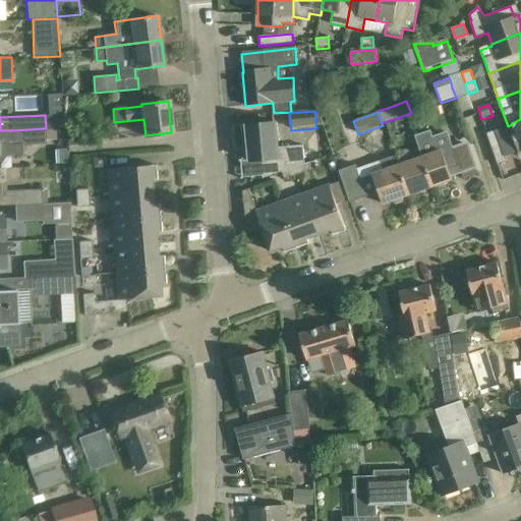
[(520,119),(512,123),(512,124),(515,133),(512,134),(520,158),(520,157),(520,119)]
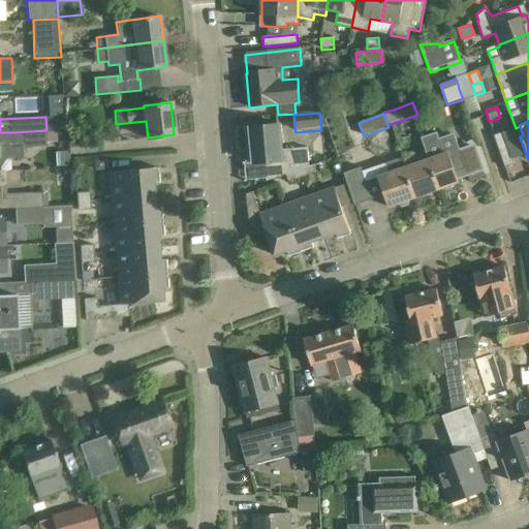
[(265,161),(267,182),(285,175),(300,169),(310,166),(309,165),(308,148),(282,150),(280,125),(251,128),(254,162),(265,161)]
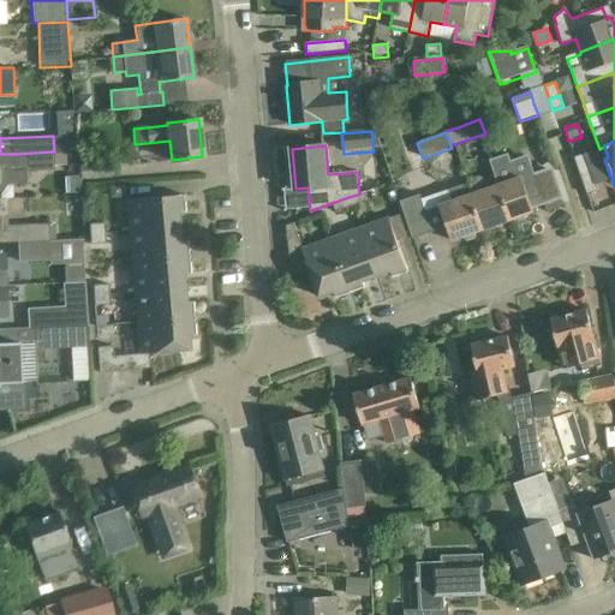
[(55,169),(54,151),(16,154),(16,172),(12,172),(11,167),(0,167),(0,185),(27,184),(27,171),(55,169)]
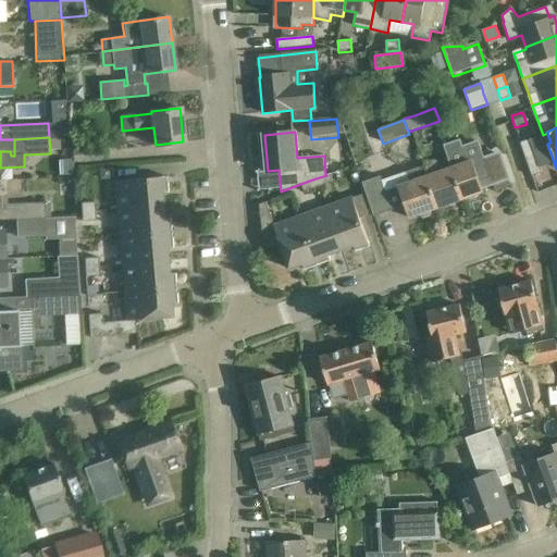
[(452,169),(462,200),(483,193),(479,182),(491,178),(479,140),(462,146),(460,139),(444,145),(452,169)]
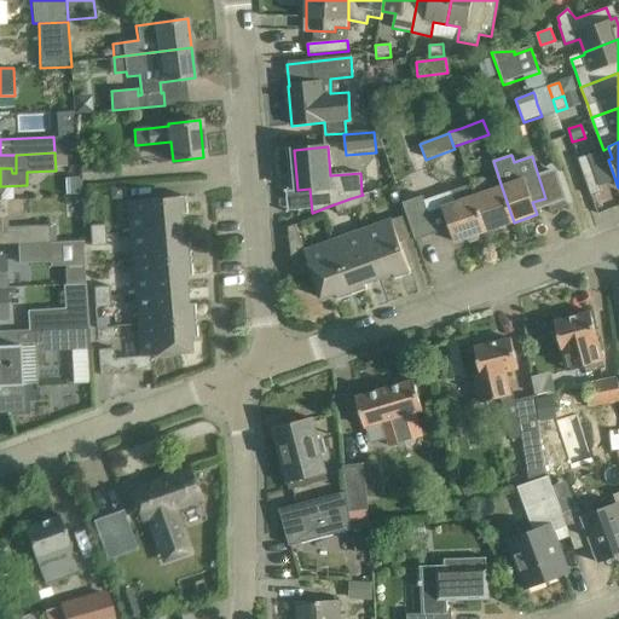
[(589,155),(578,158),(591,196),(602,192),(589,155)]
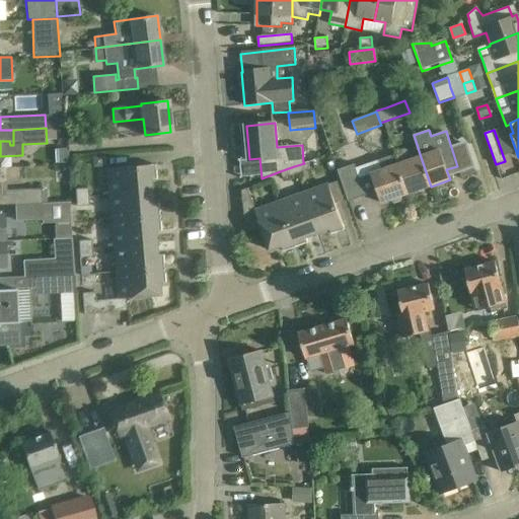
[(93,139),(67,140),(68,153),(94,152),(93,139)]
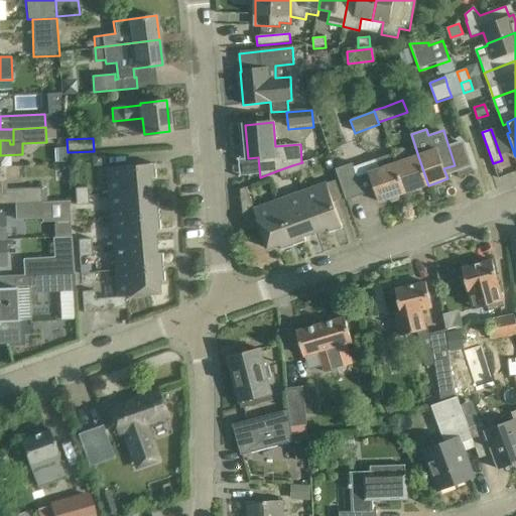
[(94,166),(103,165),(102,154),(93,155),(94,166)]
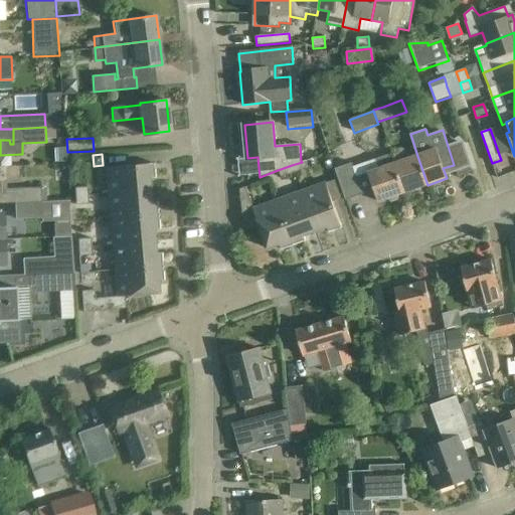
[(405,192),(395,164),(392,154),(366,163),(378,201),(386,198),(391,202),(398,200),(399,194),(405,192)]
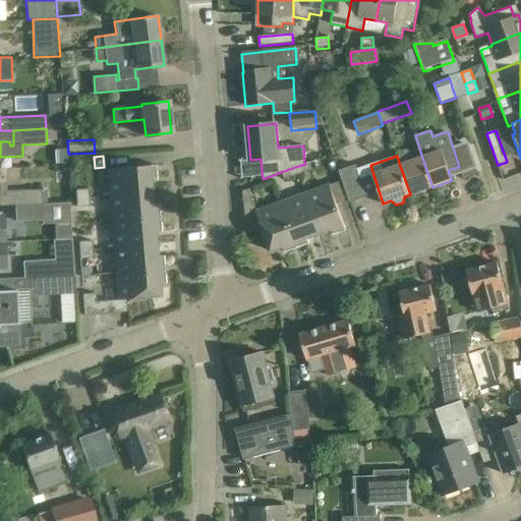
[(400,166),(410,194),(432,187),(422,158),(400,166)]
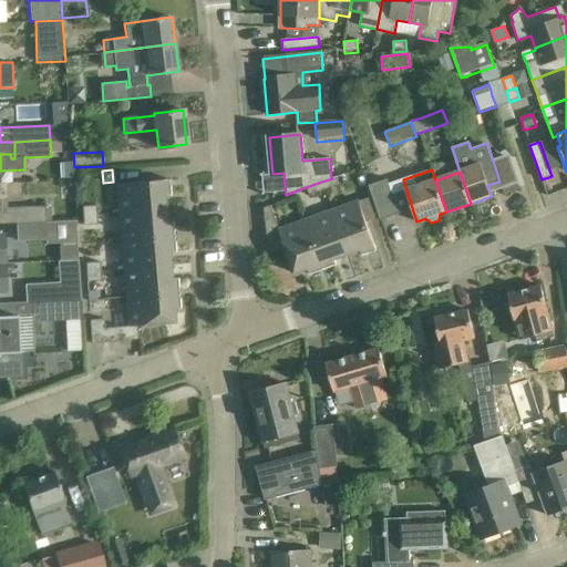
[(321,182),(325,192),(340,186),(337,176),(332,178),(321,182)]
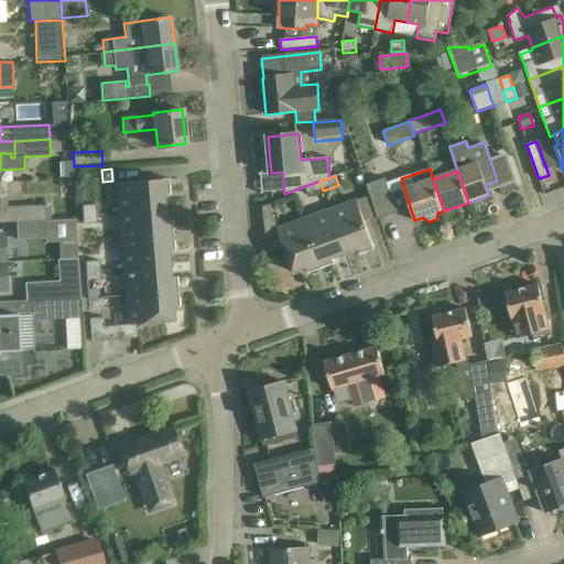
[(119,210),(164,207),(163,195),(170,194),(169,179),(117,183),(119,210)]
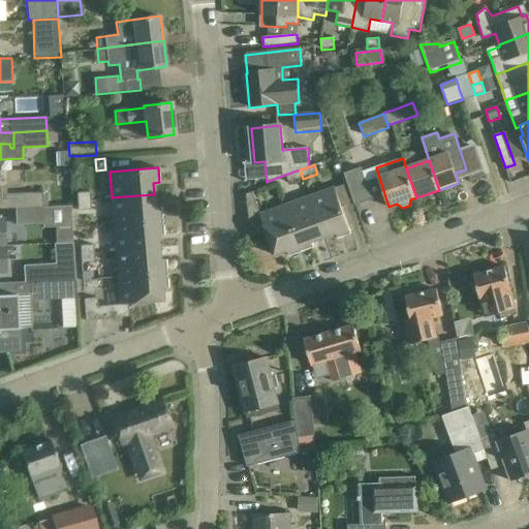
[(362,167),(344,174),(355,206),(373,200),(362,167)]
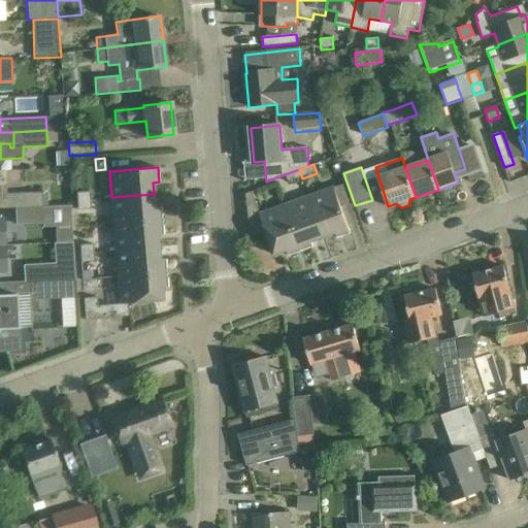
[(285,174),(288,184),(302,178),(299,169),(285,174)]
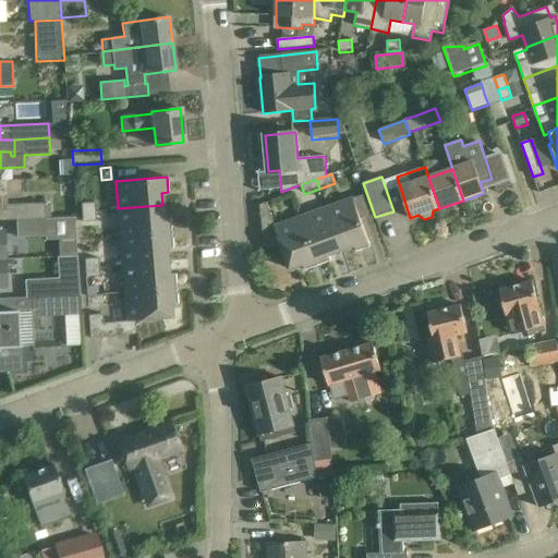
[(0,220),(17,219),(46,218),(45,203),(8,205),(8,195),(0,195),(0,220)]
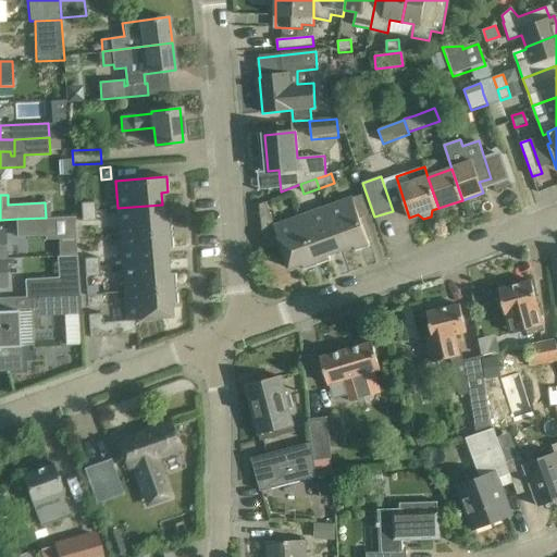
[(351,197),(325,206),(342,250),(355,246),(357,251),(370,247),(351,197)]
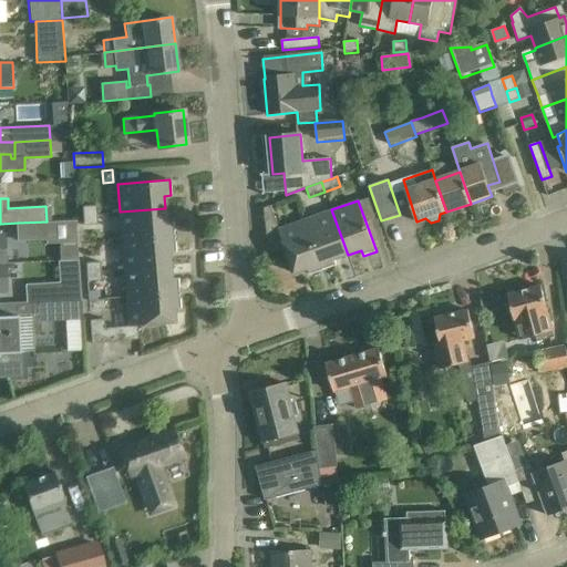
[(98,224),(96,205),(82,206),(83,225),(98,224)]
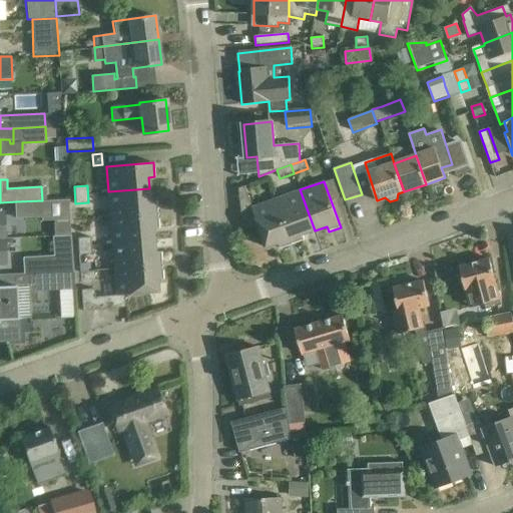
[(281,248),(293,244),(276,198),(251,206),(245,186),(238,188),(241,212),(246,226),(249,227),(258,224),(267,247),(279,243),(281,248)]
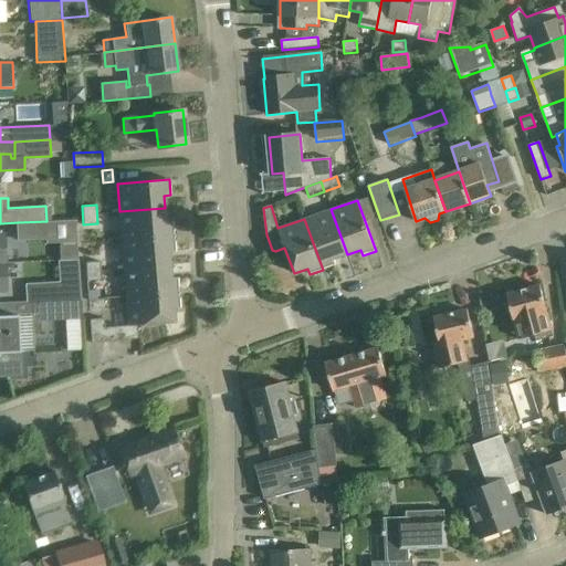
[(122,240),(174,236),(173,220),(166,221),(165,208),(119,211),(122,240)]
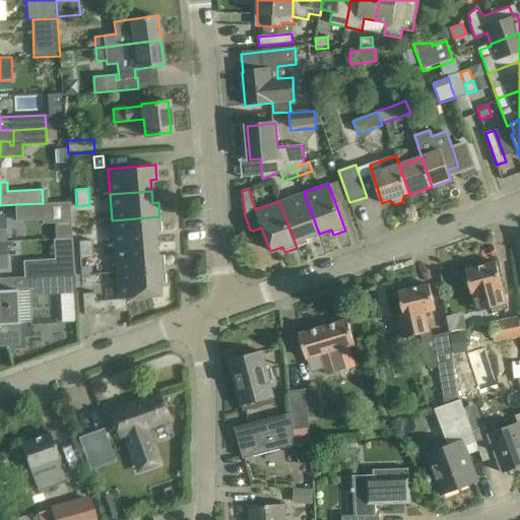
[(319,234),(304,192),(279,201),(297,248),(309,244),(307,238),(319,234)]
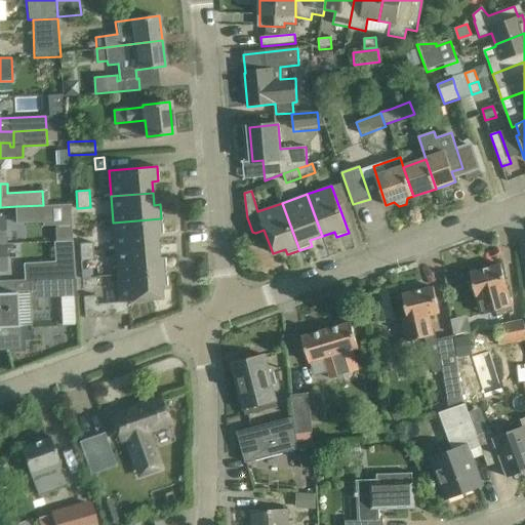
[(71,204),(43,205),(16,206),(17,224),(43,221),(44,226),(72,225),(71,204)]
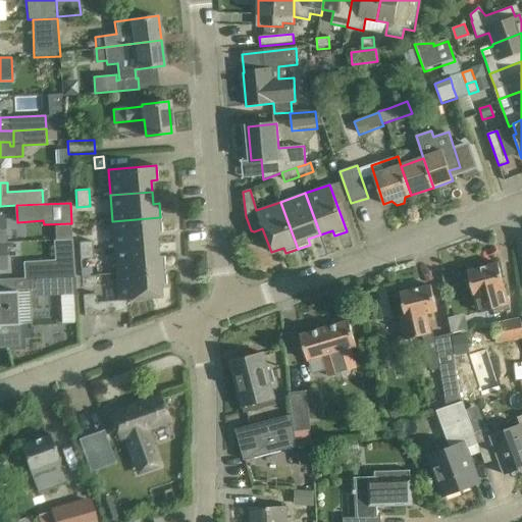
[(114,248),(156,245),(155,232),(162,231),(160,217),(112,221),(114,248)]
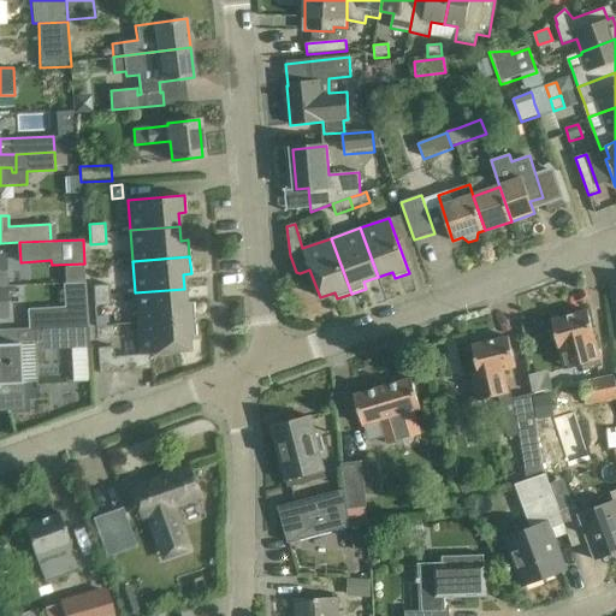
[(34,329),(88,326),(86,283),(63,284),(64,307),(58,307),(58,313),(33,314),(34,329)]
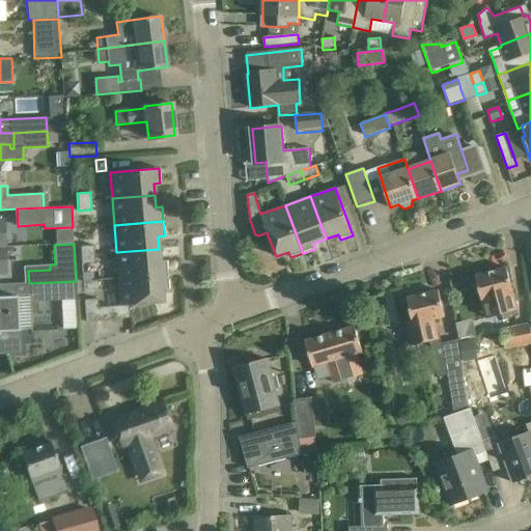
[(94,263),(93,245),(80,246),(81,263),(94,263)]
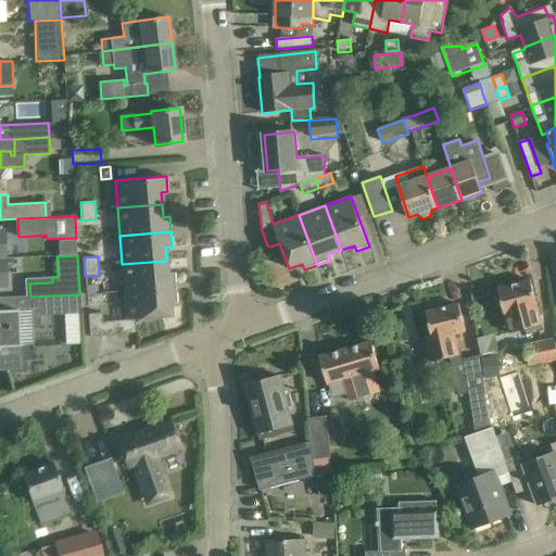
[(124,291),(176,287),(175,273),(167,273),(166,261),(122,264),(124,291)]
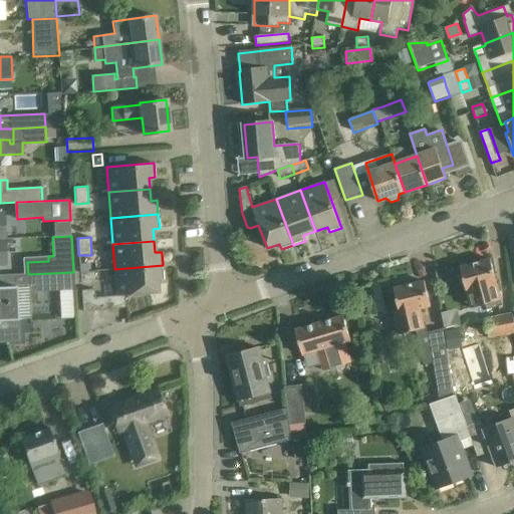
[(503,306),(491,260),(461,268),(470,300),(484,296),(488,310),(503,306)]
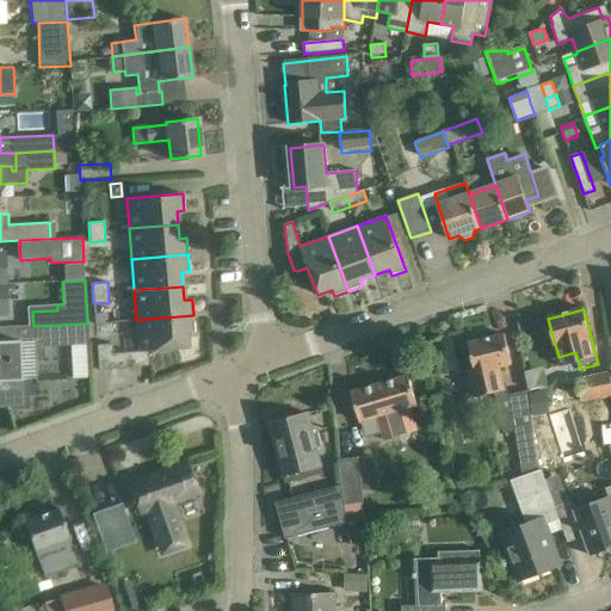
[(193,315),(136,320),(139,352),(113,353),(112,344),(97,345),(99,370),(149,366),(148,349),(187,346),(186,333),(195,332),(193,315)]
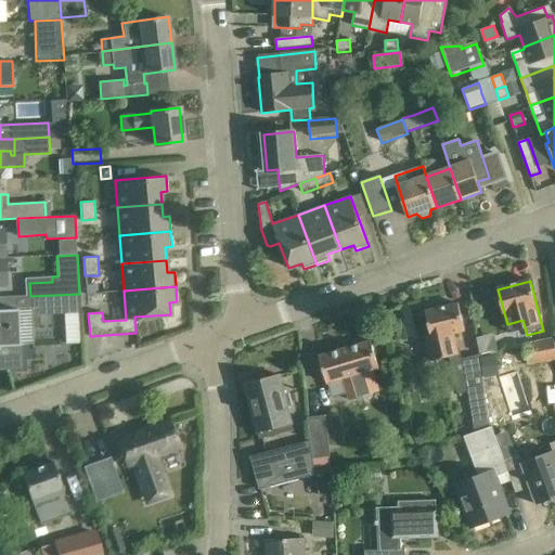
[(79,294),(31,296),(33,315),(80,313),(79,294)]
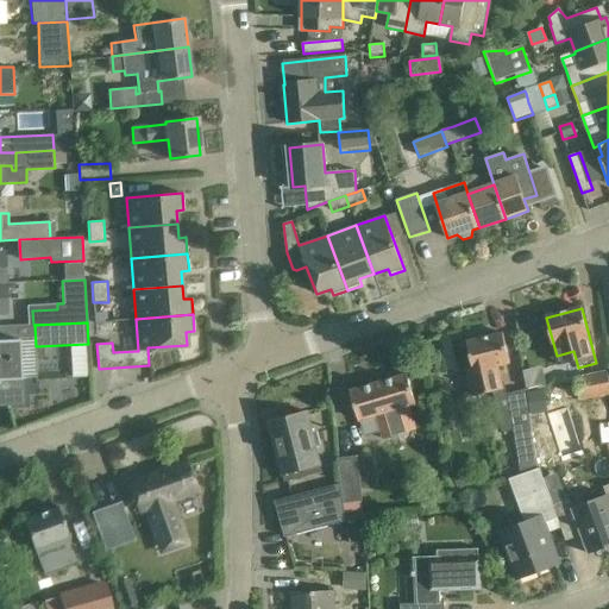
[(531,420),(527,396),(526,390),(507,394),(504,383),(501,383),(498,368),(508,365),(501,333),(466,341),(472,372),(468,374),(472,396),(493,391),(503,433),(514,431),(519,465),(537,459),(531,420)]
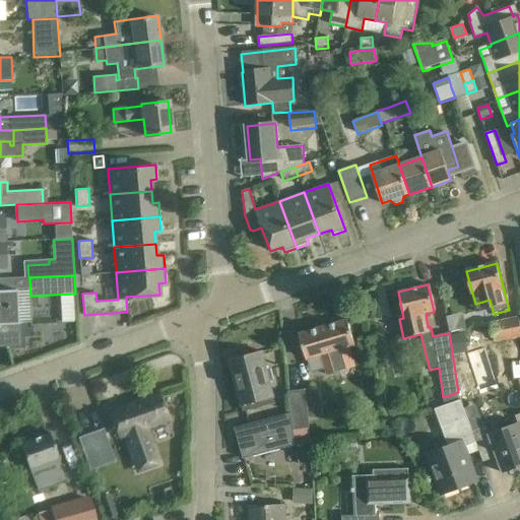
[(18,289),(0,290),(0,346),(20,346),(18,289)]
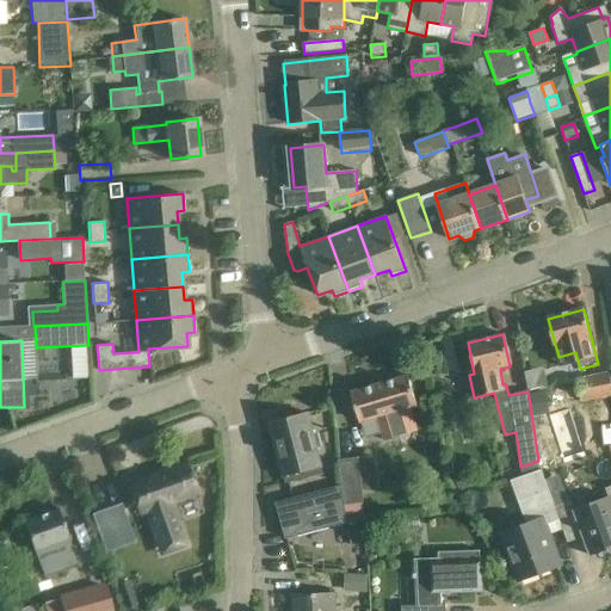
[(417,432),(409,408),(417,406),(408,376),(351,393),(359,423),(377,418),(384,442),(417,432)]
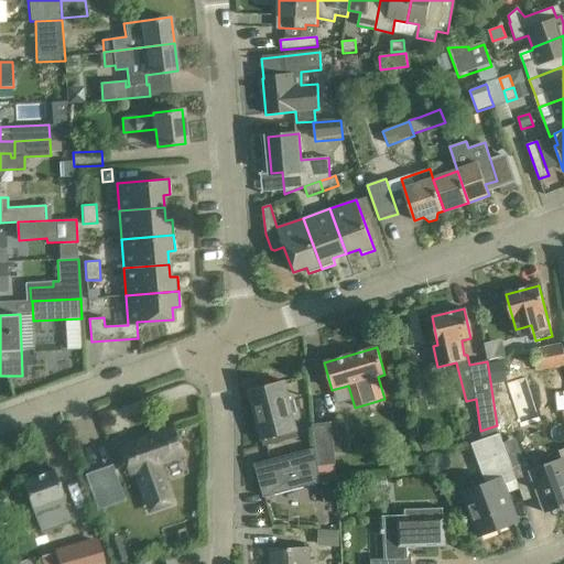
[(532,353),(535,375),(563,369),(563,351),(563,347),(532,353)]
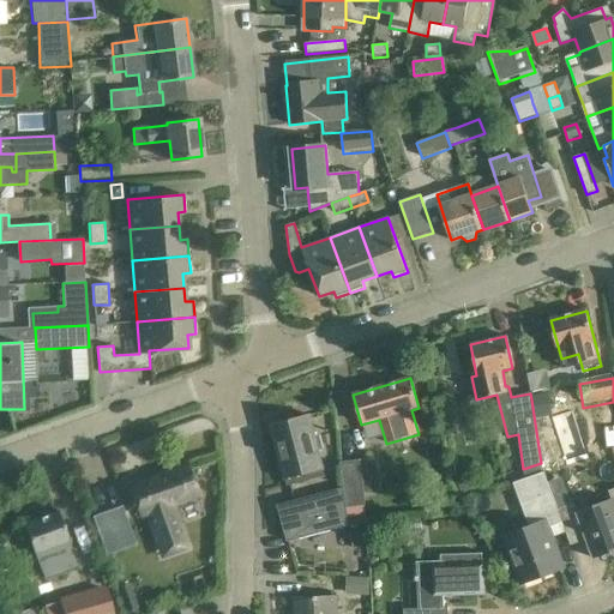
[(549,396),(531,399),(535,423),(553,420),(549,396)]
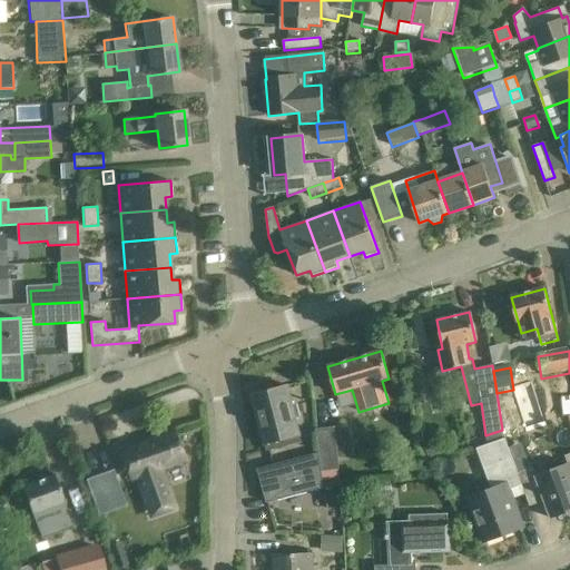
[(287,386),(251,395),(263,443),(264,443),(265,451),(286,445),(285,439),(300,434),(296,422),(300,421),(296,406),(292,408),(287,386)]
